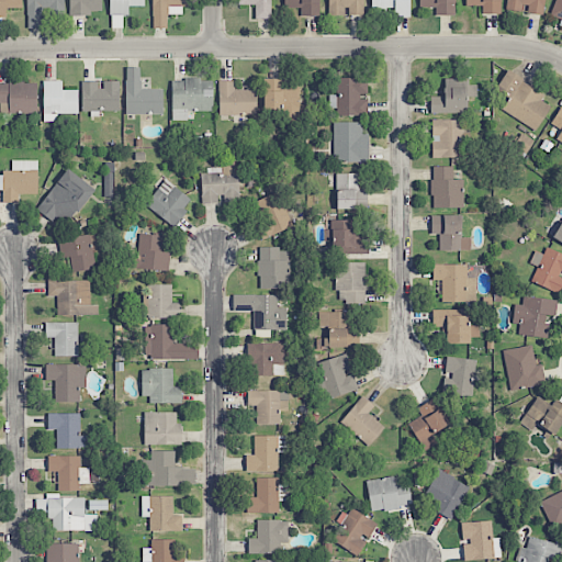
[(21,0),(0,0),(0,17),(7,18),(7,9),(22,9),(21,0)]
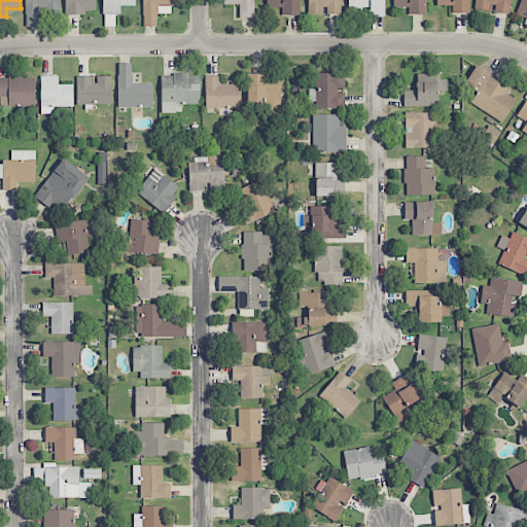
[(60,0),(25,0),(25,27),(39,27),(39,7),(47,7),(47,14),(60,14),(60,0)]
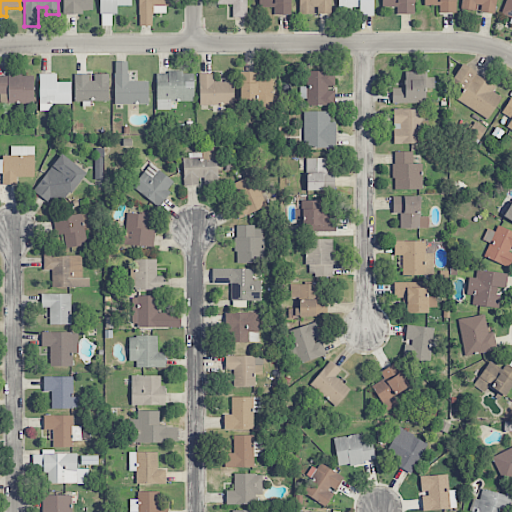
[(93,10),(93,0),(62,0),(63,14),(84,14),(83,10),(93,10)]
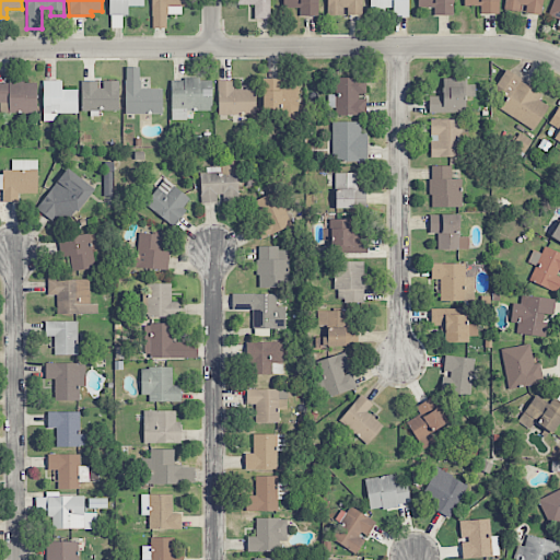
[(128,15),(128,7),(143,7),(142,0),(108,0),(108,15),(128,15)]
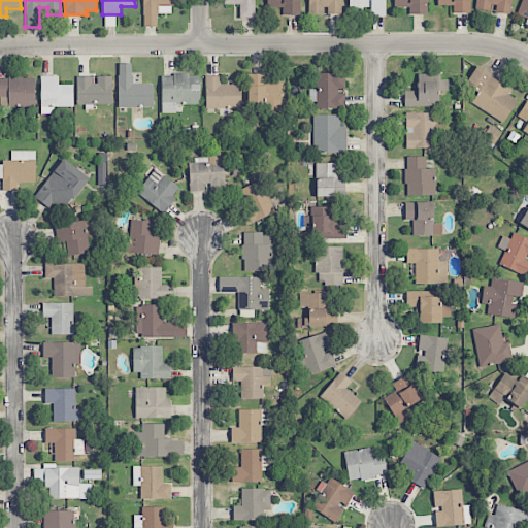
[(142,0),(143,27),(157,27),(157,13),(171,13),(171,6),(178,6),(177,0),(142,0)]
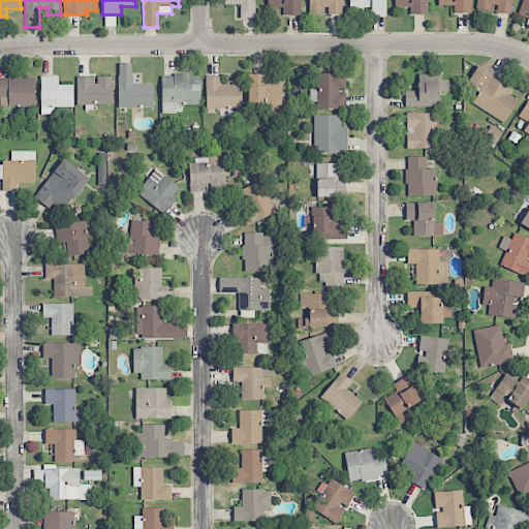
[(224,0),(224,5),(241,5),(241,19),(255,18),(254,0),(224,0)]
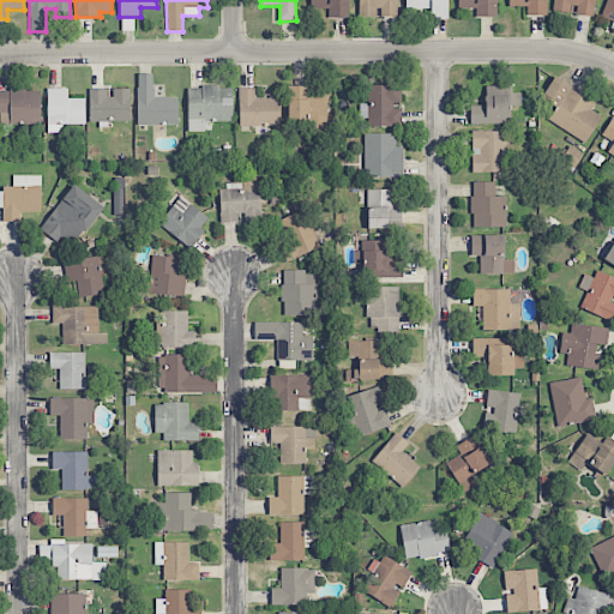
[(348,0),(311,0),(311,8),(327,10),(327,17),(349,18),(348,0)]
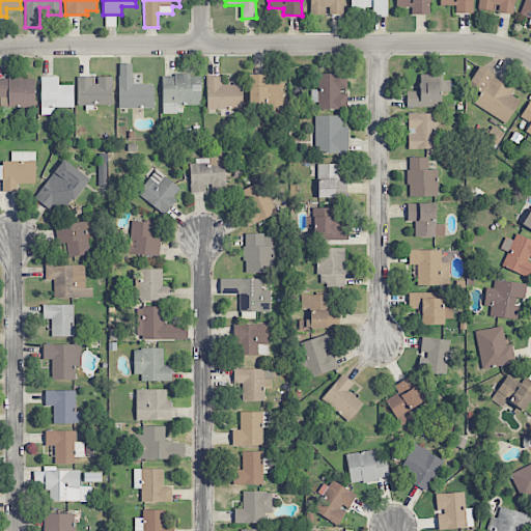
[(309,0),(310,15),(327,15),(343,15),(343,0),(309,0)]
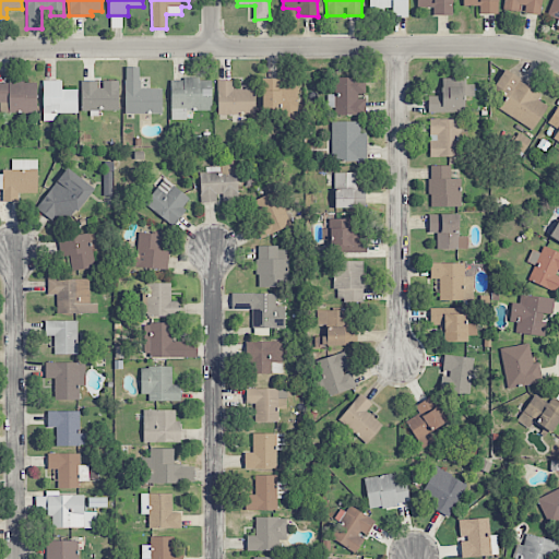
[(407,0),(369,0),(369,11),(392,11),(393,18),(408,18),(407,0)]
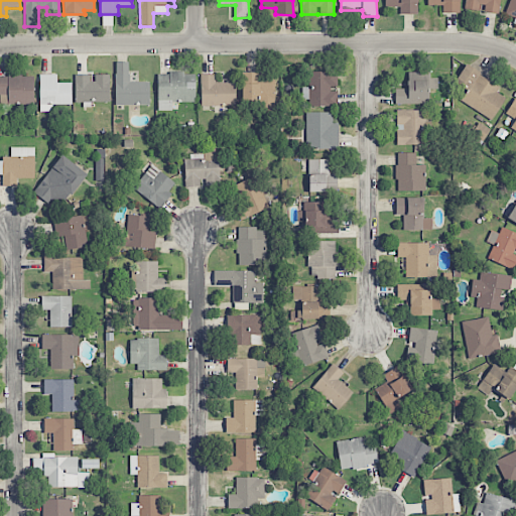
[(460,12),(460,0),(427,0),(427,5),(442,5),(442,13),(460,12)]
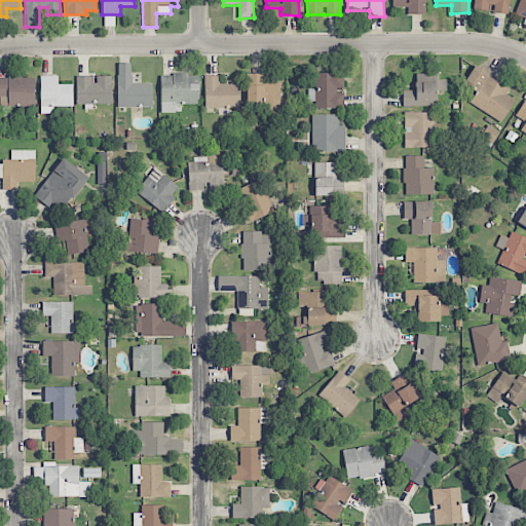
[(475,0),(474,9),(490,11),(490,12),(509,14),(510,0),(475,0)]
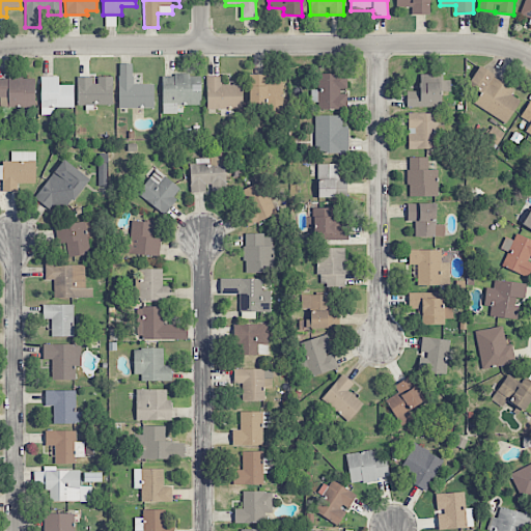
[(530,0),(525,0),(521,15),(530,18),(530,19),(529,26),(530,26),(530,0)]
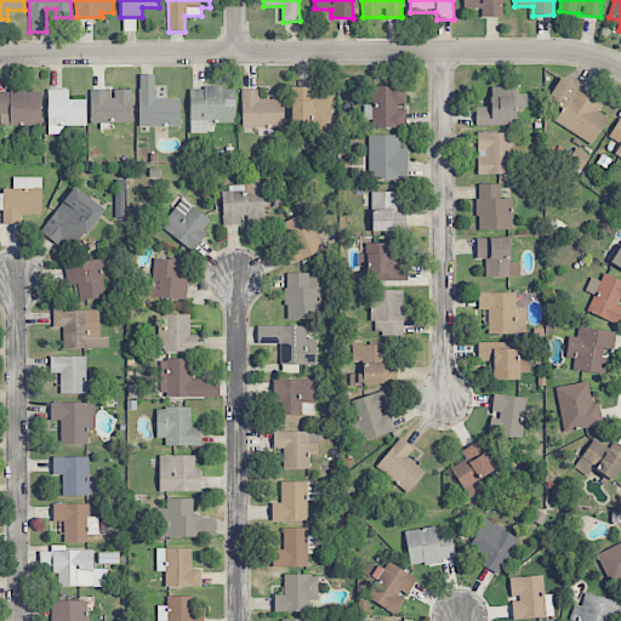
[(155,100),(155,74),(138,74),(140,126),(181,126),(180,98),(155,100)]
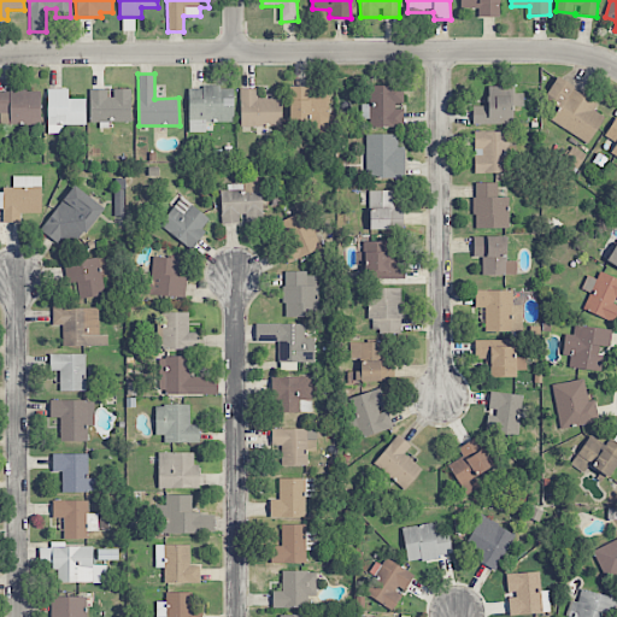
[(551,122),(588,144),(604,117),(593,111),(598,103),(556,78),(544,98),(559,107),(551,122)]
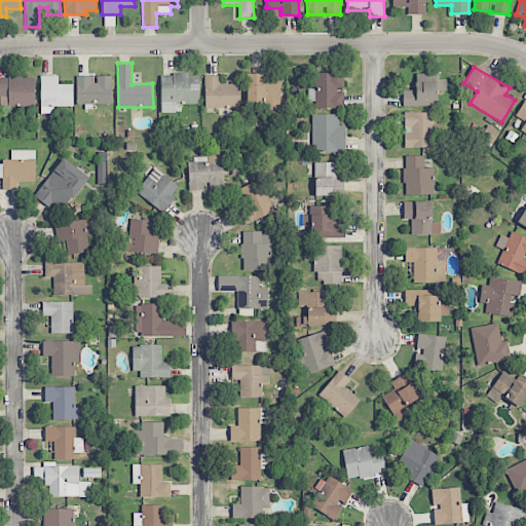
[(438,106),(437,91),(446,90),(446,79),(439,80),(439,73),(415,74),(416,90),(403,90),(403,107),(438,106)]
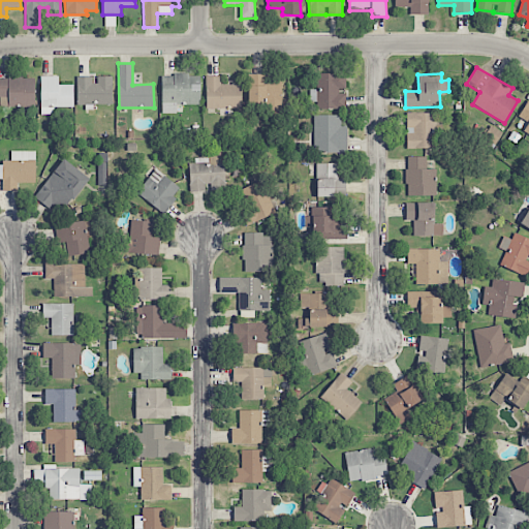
[(281,110),(282,80),(266,80),(266,75),(249,74),(248,110),(281,110)]
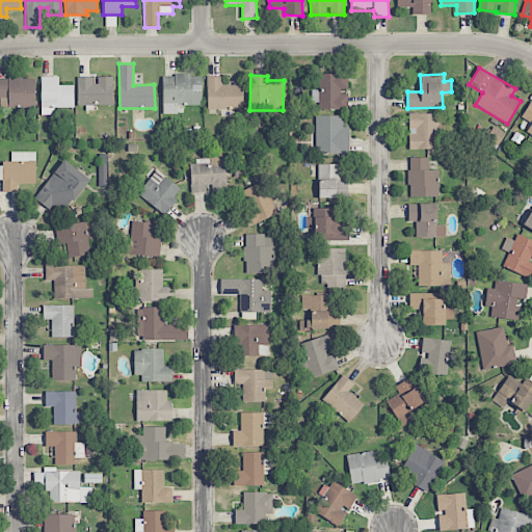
[(348,109),(347,91),(348,91),(347,75),(319,75),(319,110),(348,109)]
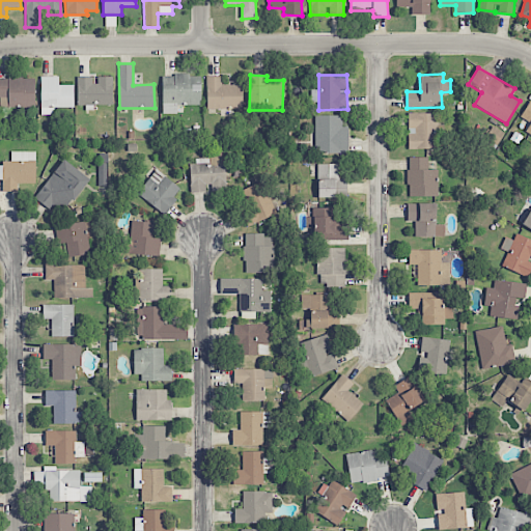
[(163,114),(177,114),(177,106),(201,105),(201,76),(162,76),(163,114)]
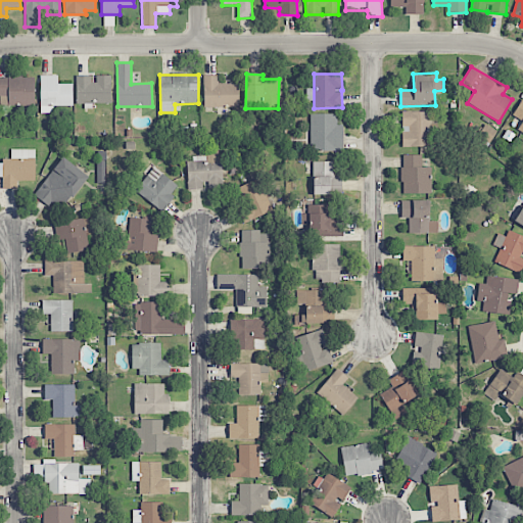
[(0,76),(0,105),(34,106),(35,78),(0,76)]
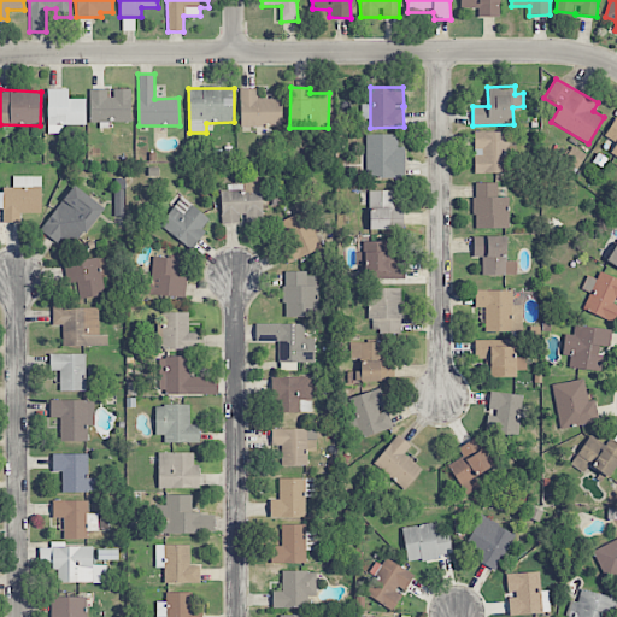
[(48,134),(63,134),(63,125),(86,125),(86,99),(68,99),(68,89),(47,89),(48,134)]
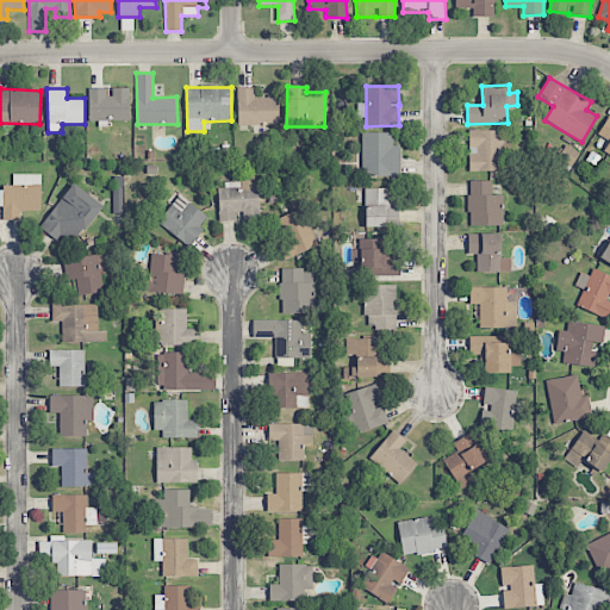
[(130,88),(110,88),(110,89),(89,88),(88,120),(129,122),(130,88)]
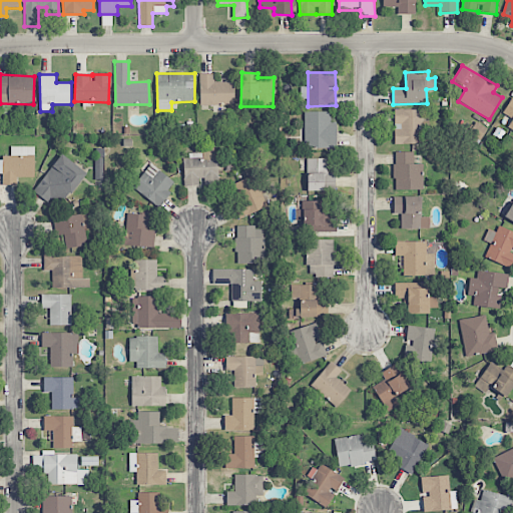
[(234,82),(214,82),(214,74),(199,74),(199,105),(233,105),(234,82)]
